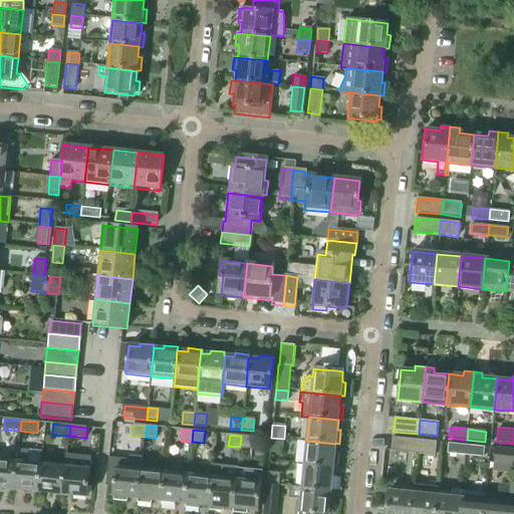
[(241,436),(240,447),(251,448),(252,437),(241,436)]
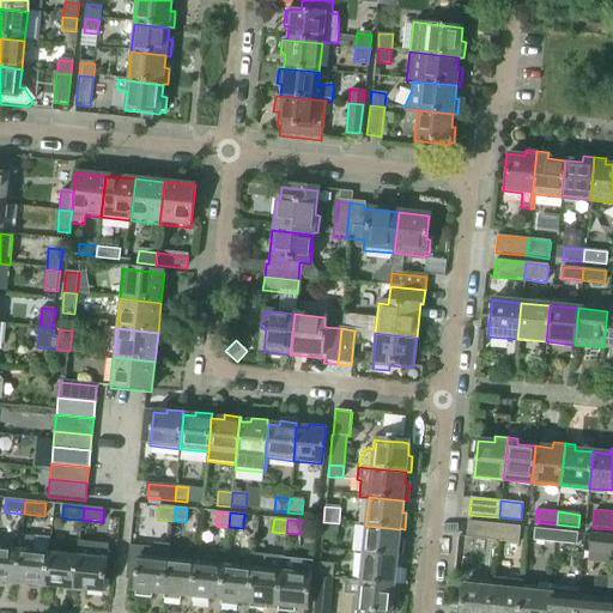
[(338,535),(339,523),(323,522),(322,534),(338,535)]
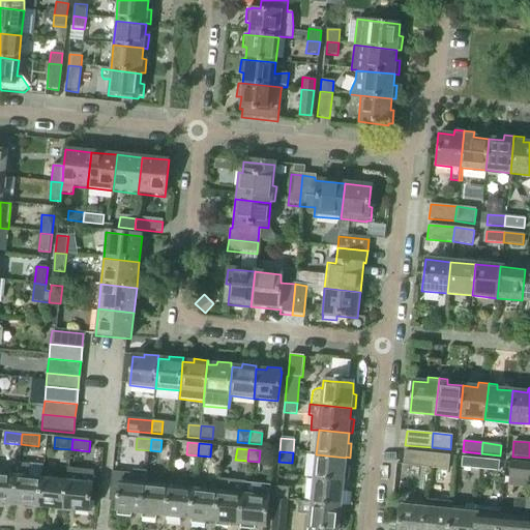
[(404,451),(403,466),(430,468),(431,454),(404,451)]
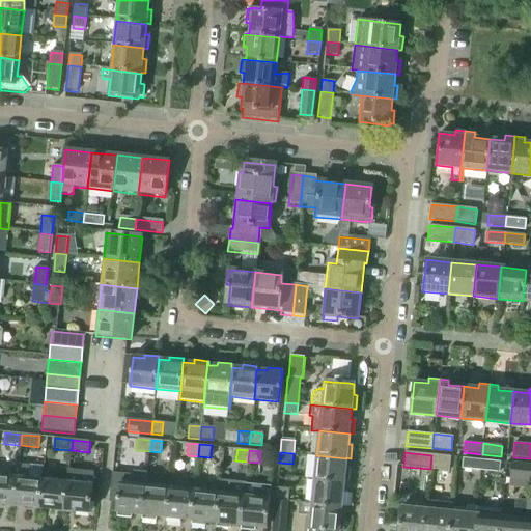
[(316,455),(314,480),(344,483),(348,483),(350,470),(345,469),(346,458),(316,455)]
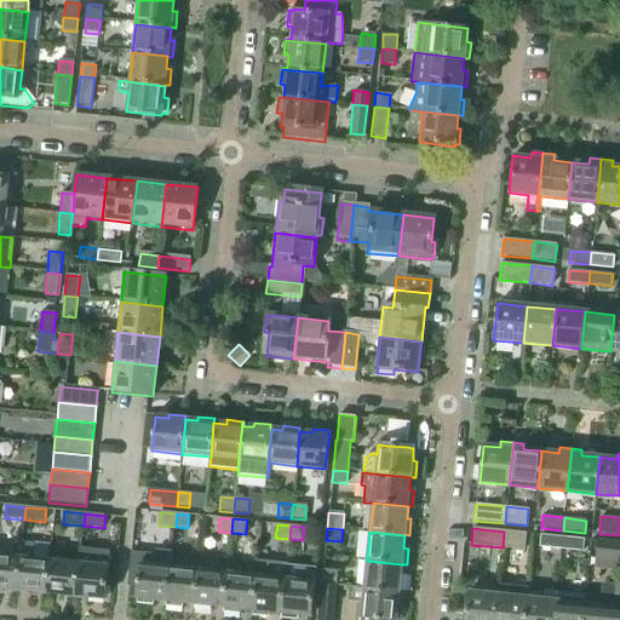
[(504,532),(503,547),(524,550),(526,534),(504,532)]
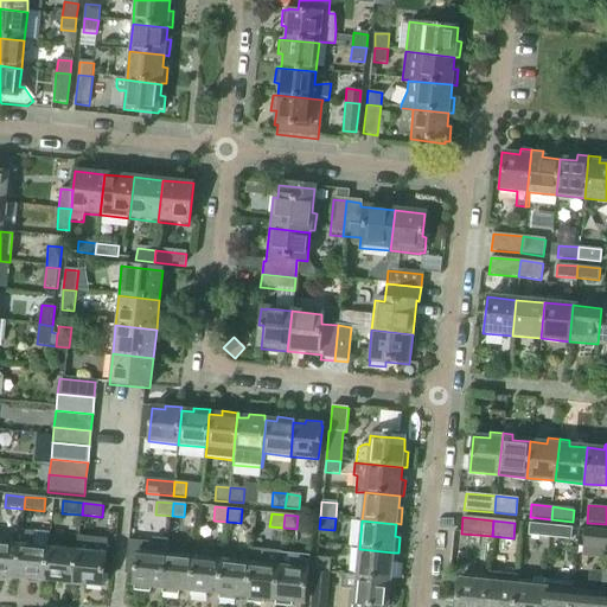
[(529,536),(549,538),(550,525),(530,524),(529,536)]
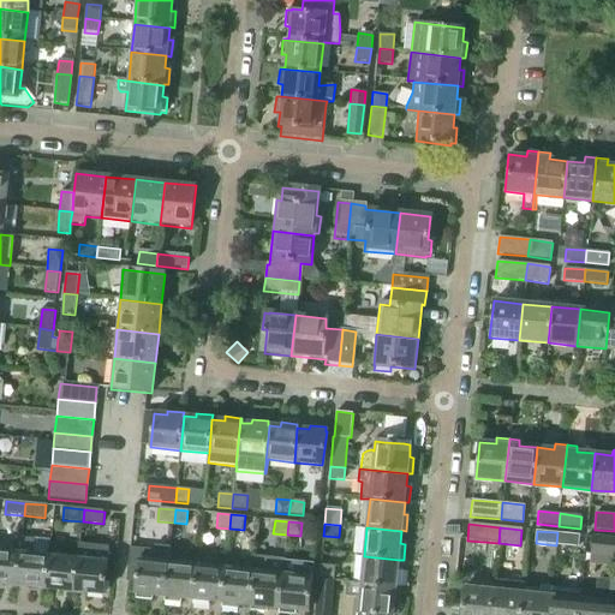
[(557,532),(556,545),(579,547),(580,535),(557,532)]
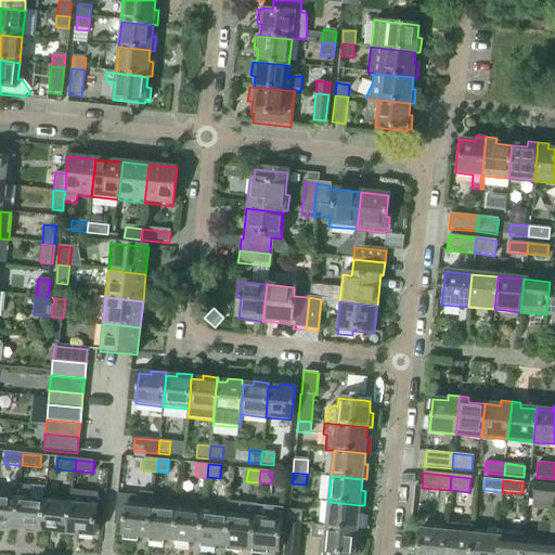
[(534,500),(553,502),(554,487),(536,485),(534,500)]
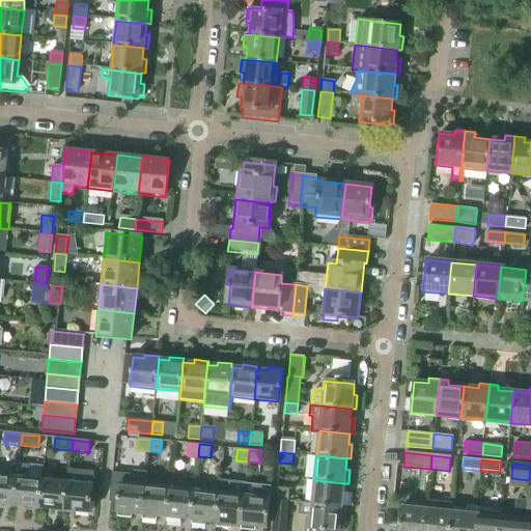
[(67,483),(65,510),(90,513),(91,504),(95,472),(70,469),(68,473),(67,483)]
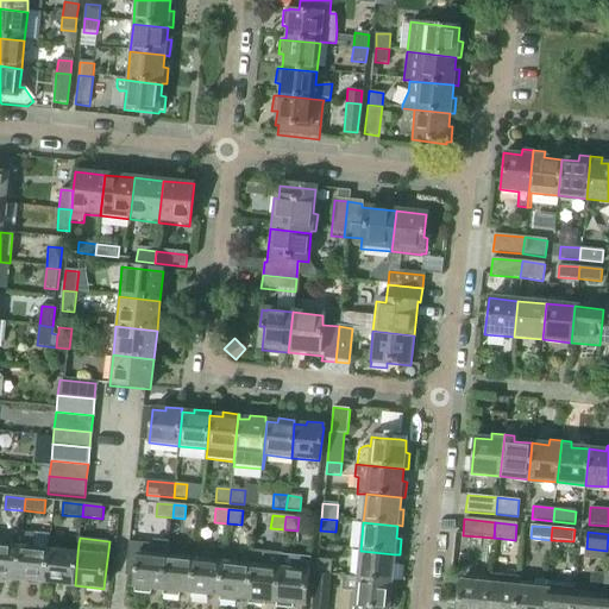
[(136,579),(135,590),(136,590),(136,595),(151,596),(152,591),(164,592),(164,597),(164,598),(168,558),(169,544),(155,542),(155,547),(130,545),(127,578),(136,579)]
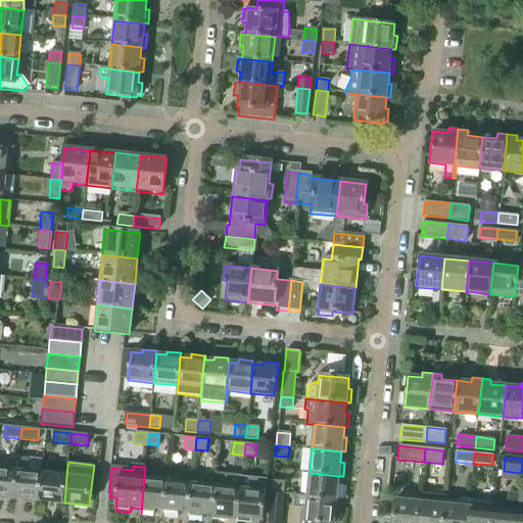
[(0,468),(0,495),(14,497),(17,470),(0,468)]
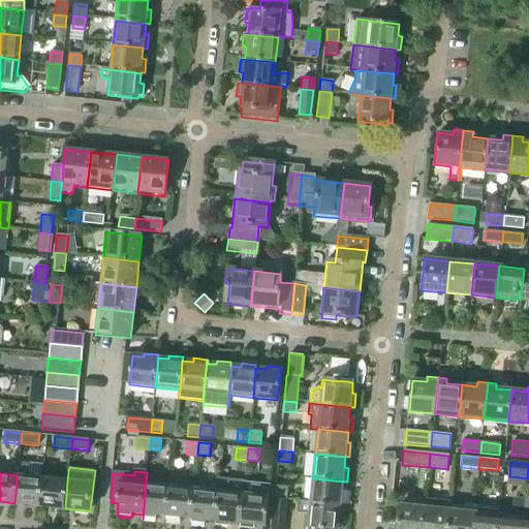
[(18,475),(14,503),(39,506),(42,478),(18,475)]
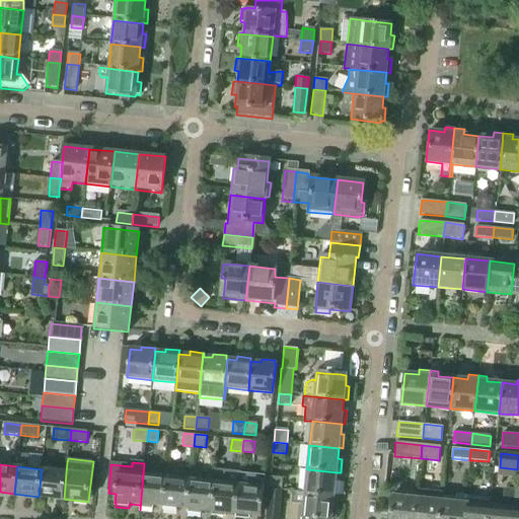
[(42,469),(39,497),(64,499),(66,472),(56,470),(42,469)]
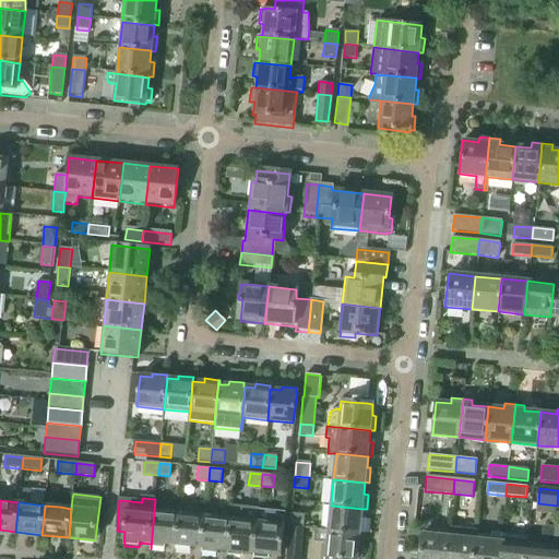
[(232,520),(228,551),(228,556),(241,557),(242,552),(253,554),(253,558),(259,510),(258,510),(258,509),(233,506),(232,520)]
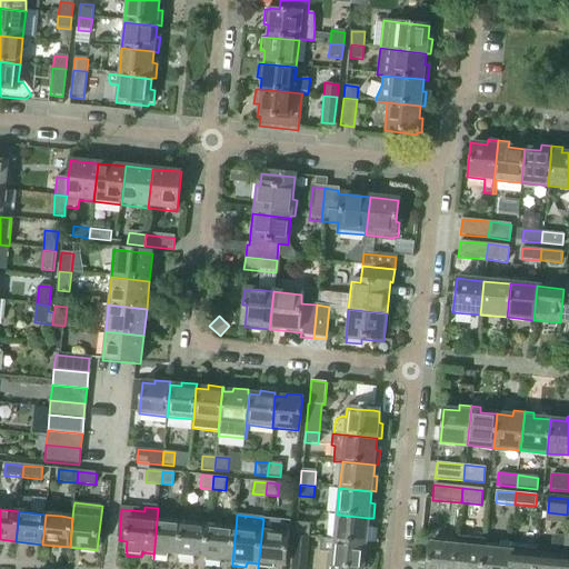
[(337,515),(333,541),(366,545),(370,545),(372,529),(368,529),(369,518),(337,515)]
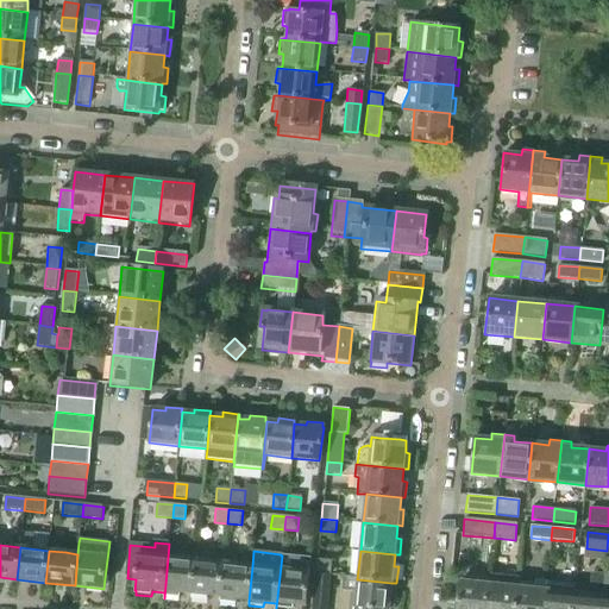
[(282,556),(276,608),(278,608),(292,608),(293,606),(306,607),(311,558),(282,556)]
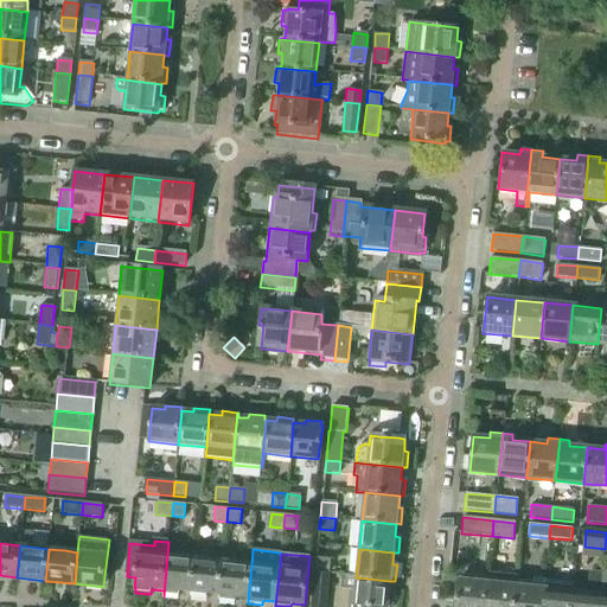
[(167,556),(164,596),(179,598),(180,592),(192,593),(195,558),(167,556)]
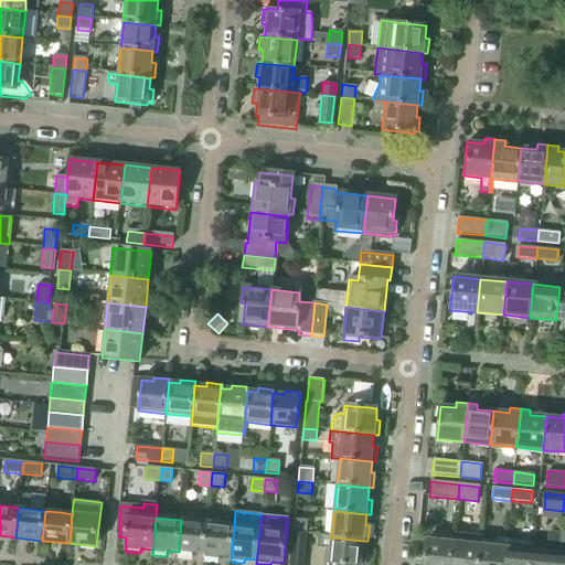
[(181,520),(179,552),(179,557),(193,558),(193,554),(204,555),(208,523),(181,520)]
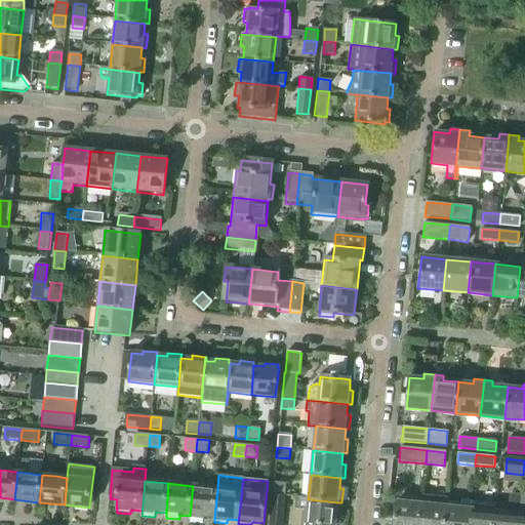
[(274,483),(273,496),(284,497),(286,484),(274,483)]
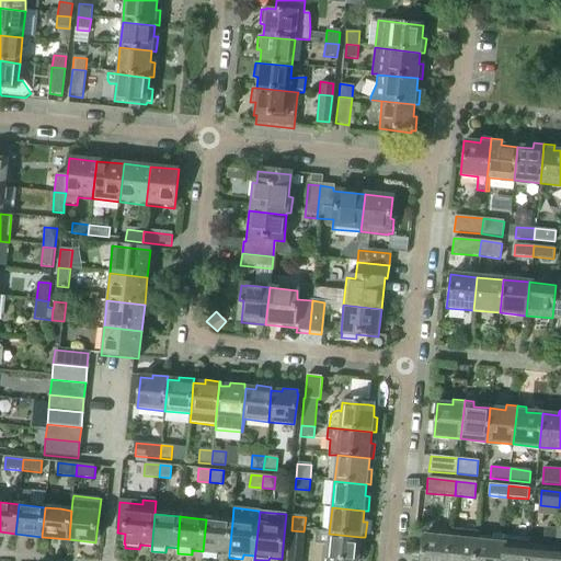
[(206,519),(203,551),(204,551),(204,556),(218,558),(218,552),(229,553),(232,522),(206,519)]
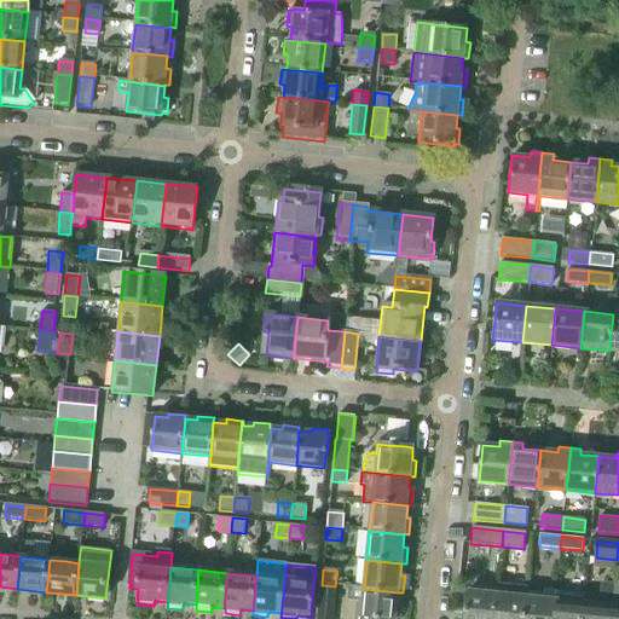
[(457,607),(455,618),(493,618),(497,585),(497,584),(496,594),(467,591),(466,608),(457,607)]
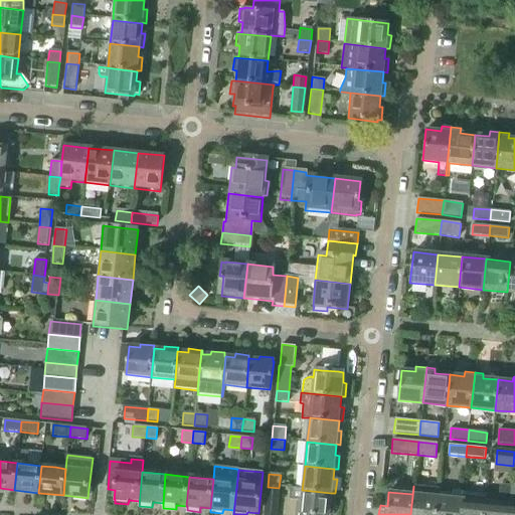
[(484,514),(508,514),(509,505),(511,493),(510,493),(511,487),(503,486),(502,496),(500,496),(486,494),(486,495),(484,514)]
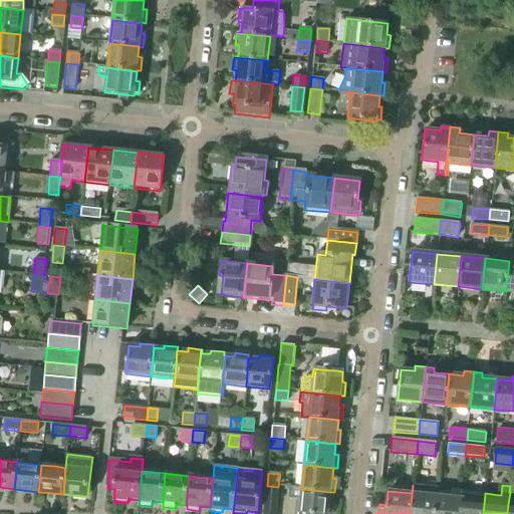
[(275,513),(276,509),(278,487),(267,486),(265,508),(263,513),(275,513)]
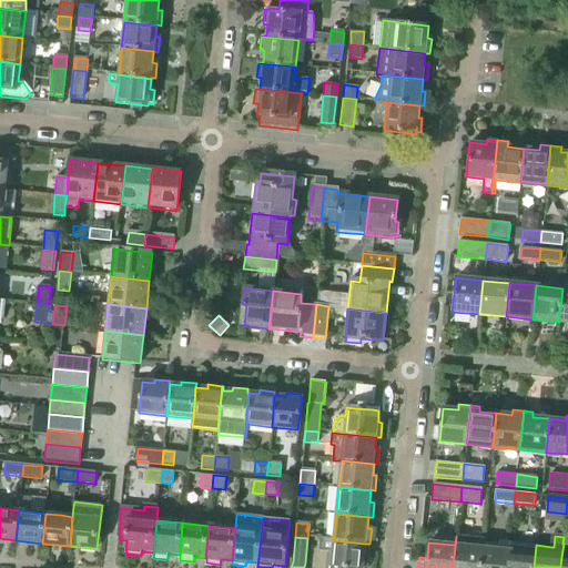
[(456,537),(453,567),(479,567),(483,539),(456,537)]
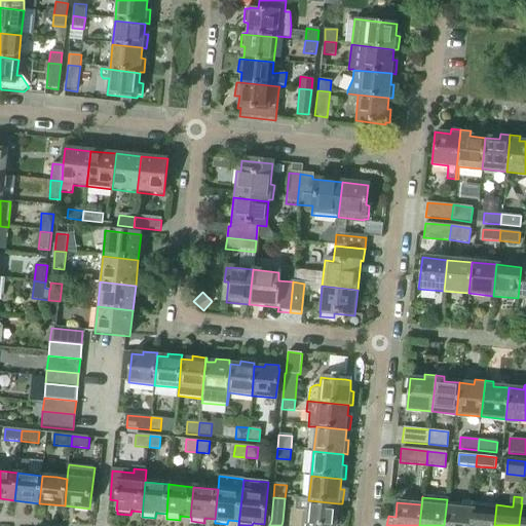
[(297,499),(295,512),(303,513),(301,525),(339,525),(341,514),(337,514),(338,503),(308,500),(297,499)]
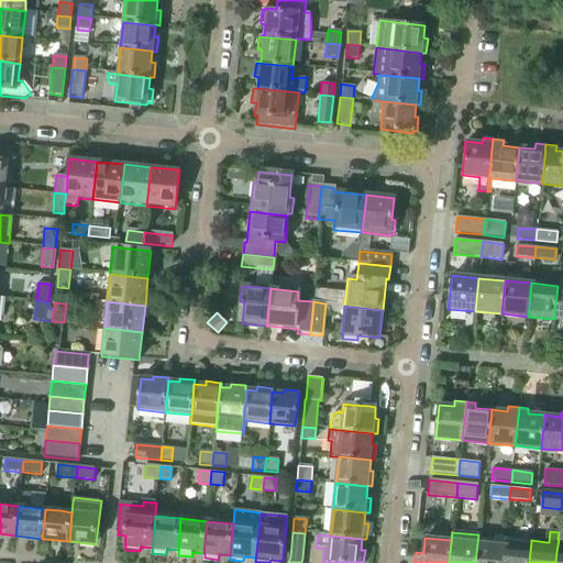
[(478,534),(475,562),(501,562),(505,547),(505,539),(494,538),(494,544),(478,543),(479,534),(478,534)]
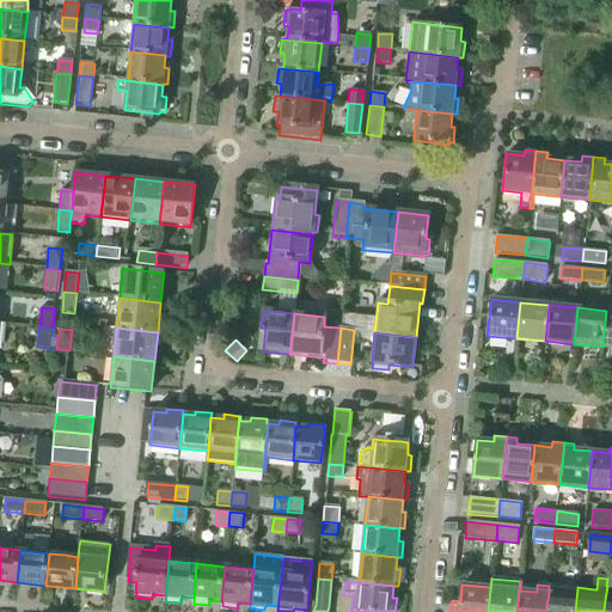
[(549,594),(545,611),(575,611),(577,588),(549,586),(549,594)]
